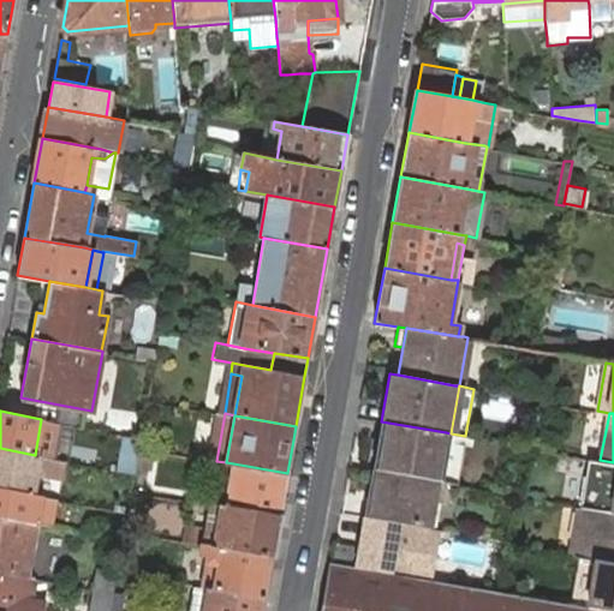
[(41,419),(35,455),(52,457),(58,423),(41,419)]
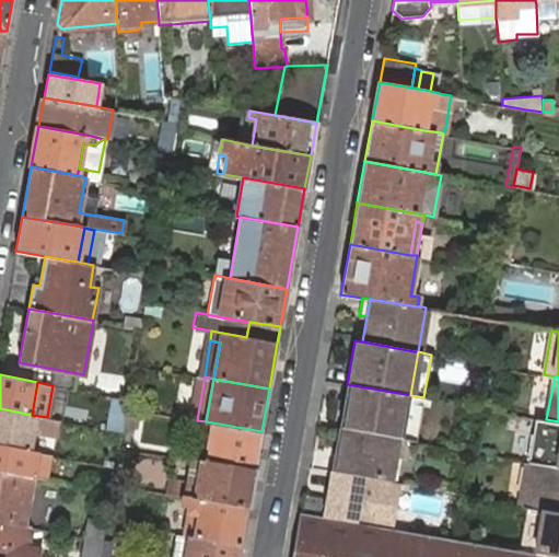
[(347,384),(339,427),(398,437),(403,438),(409,397),(410,395),(406,394),(347,384)]
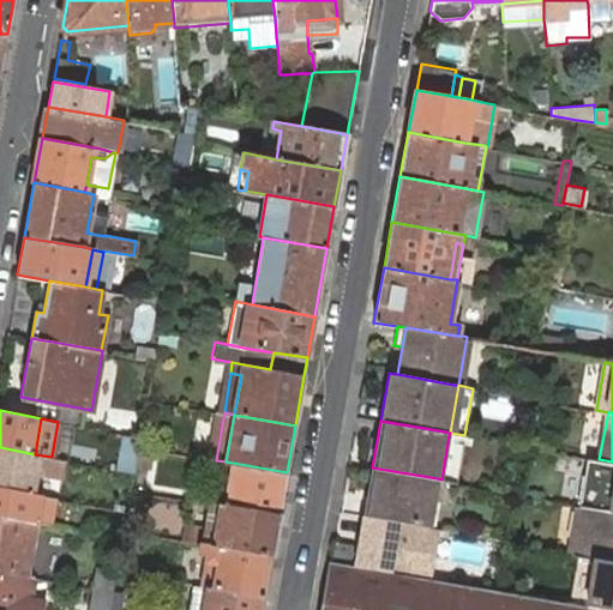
[(134,472),(134,466),(138,446),(140,436),(125,433),(119,470),(134,472)]
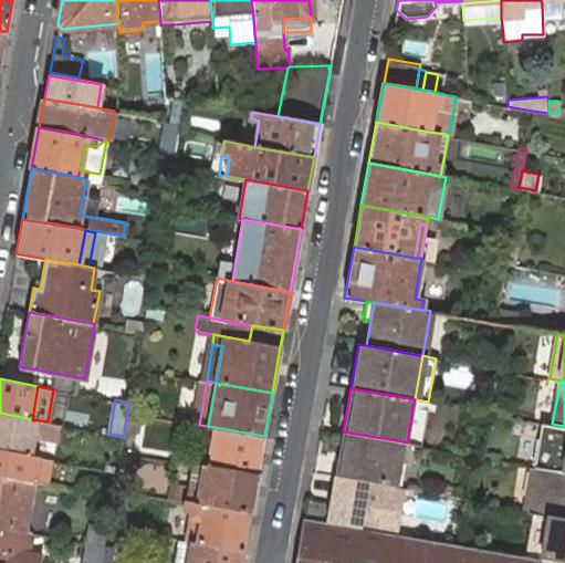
[(136,433),(139,414),(127,412),(124,430),(136,433)]
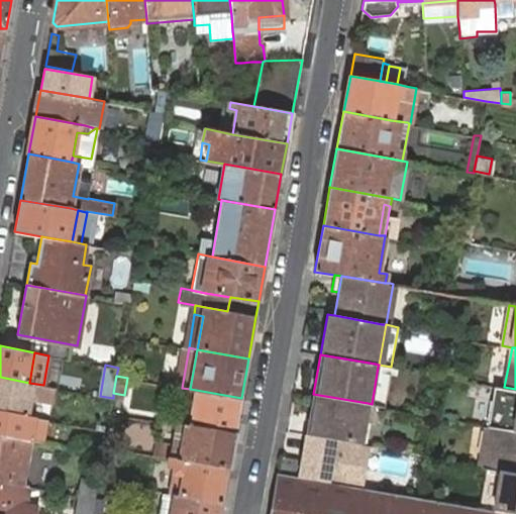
[(0,409),(26,415),(30,397),(35,397),(36,395),(52,398),(54,387),(43,385),(29,383),(0,377),(0,409)]
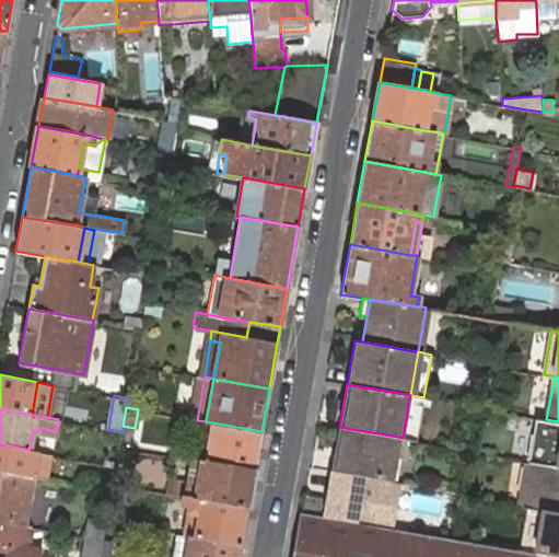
[(536,418),(528,462),(558,466),(558,421),(546,419),(536,418)]
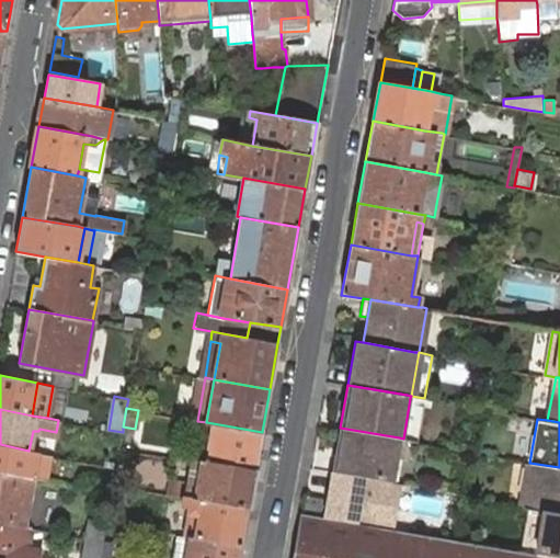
[(254,469),(262,432),(213,423),(206,460),(254,469)]
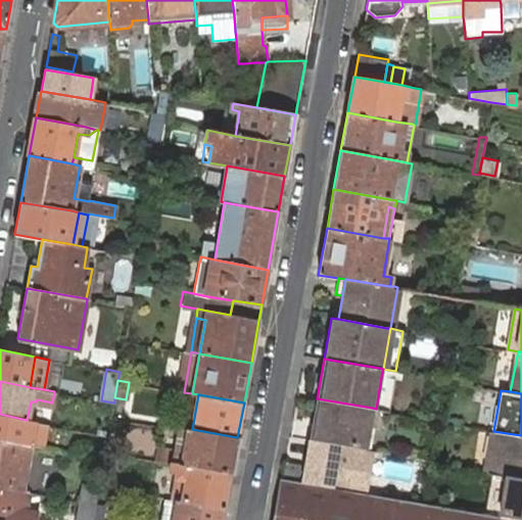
[(318,424),(315,439),(365,448),(369,425),(375,426),(378,409),(376,409),(372,408),(317,398),(312,423),(318,424)]
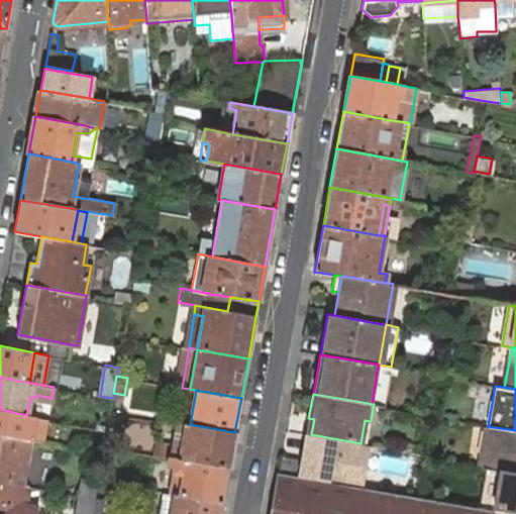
[(0,432),(30,439),(34,416),(26,415),(0,409),(0,432)]
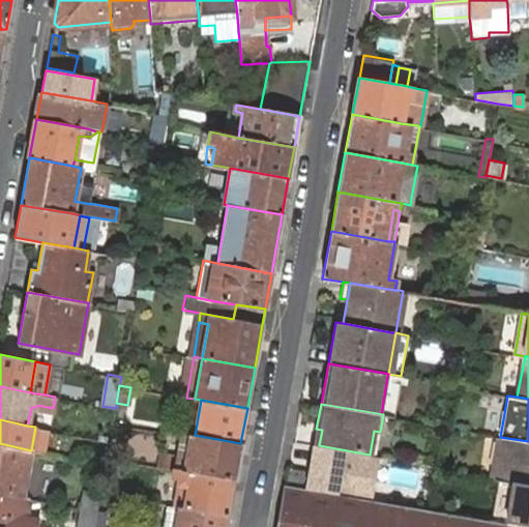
[(43,452),(48,430),(35,427),(31,450),(32,450),(43,452)]
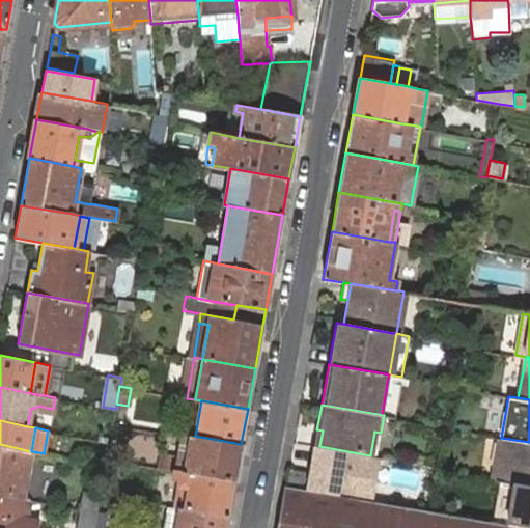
[(316,429),(313,445),(319,446),(323,431),(316,429)]
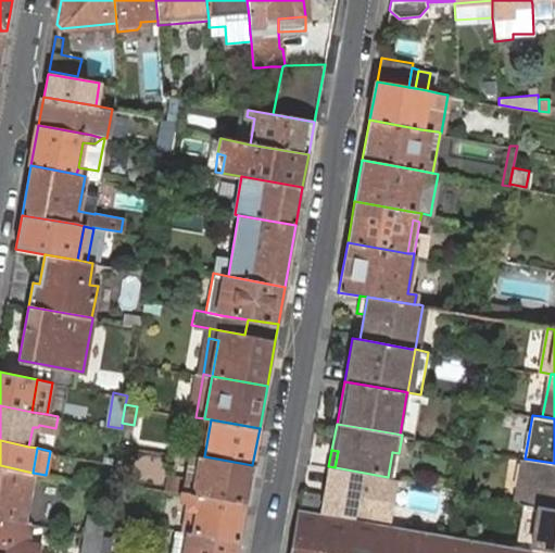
[(246,503),(252,465),(204,456),(190,454),(189,464),(198,466),(197,470),(188,468),(187,476),(167,473),(164,488),(181,491),(246,503)]
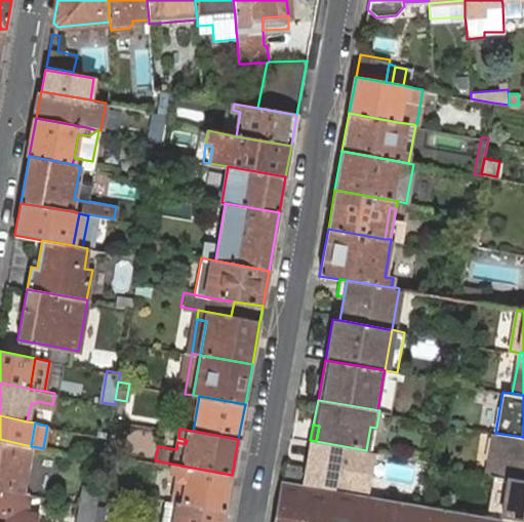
[(494,475),(523,479),(523,437),(495,433),(487,474),(494,475)]
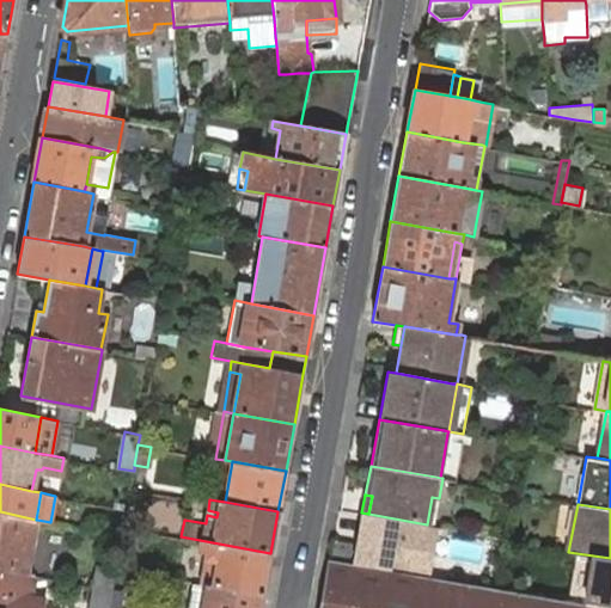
[(0,566),(16,570),(29,572),(37,520),(36,520),(0,511),(0,566)]
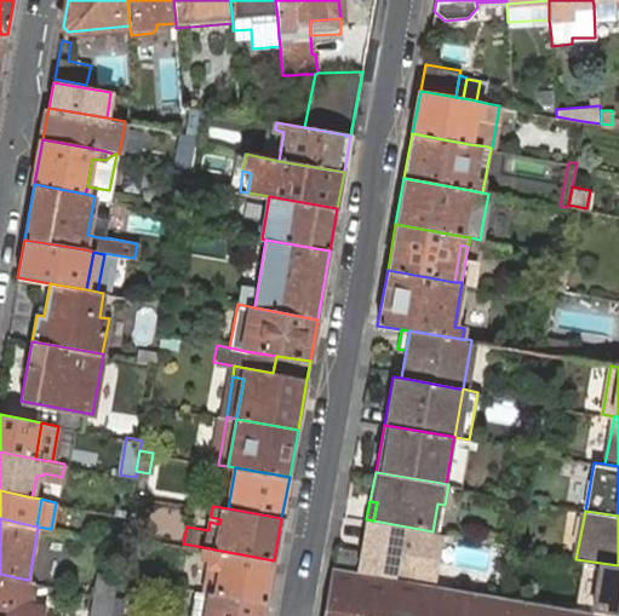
[(373,520),(366,519),(361,548),(367,550),(373,520)]
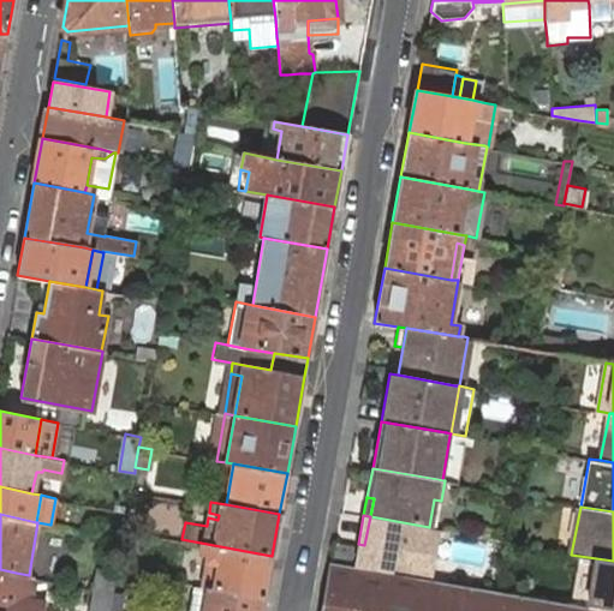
[(369,546),(365,568),(419,577),(431,580),(440,528),(429,527),(370,516),(364,545),(358,544),(357,545),(369,546)]
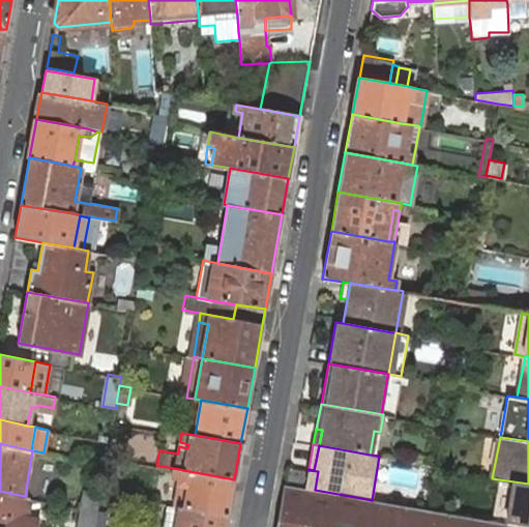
[(288,467),(286,485),(301,488),(304,470),(288,467)]
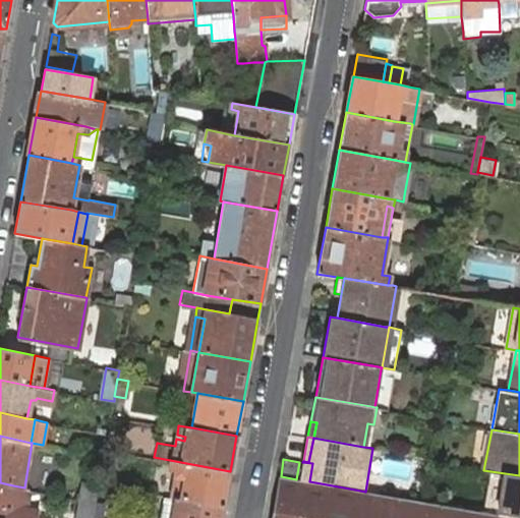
[(224,506),(230,471),(170,460),(169,468),(176,469),(170,497),(177,499),(224,506)]
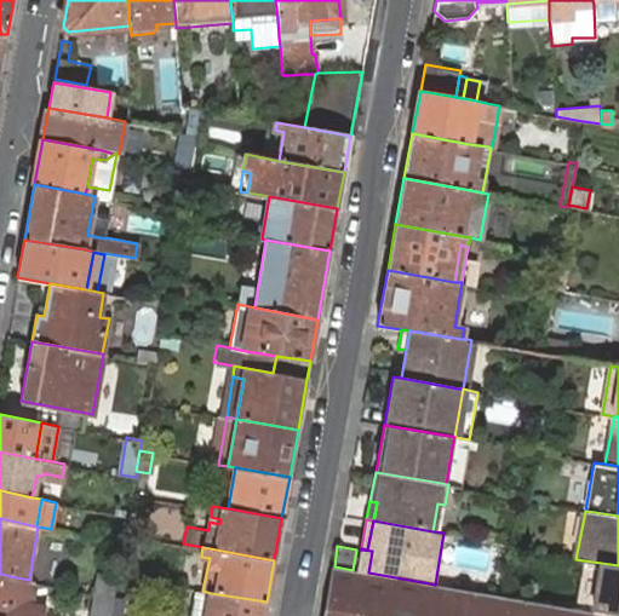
[(360,550),(356,570),(368,573),(372,551),(360,550)]
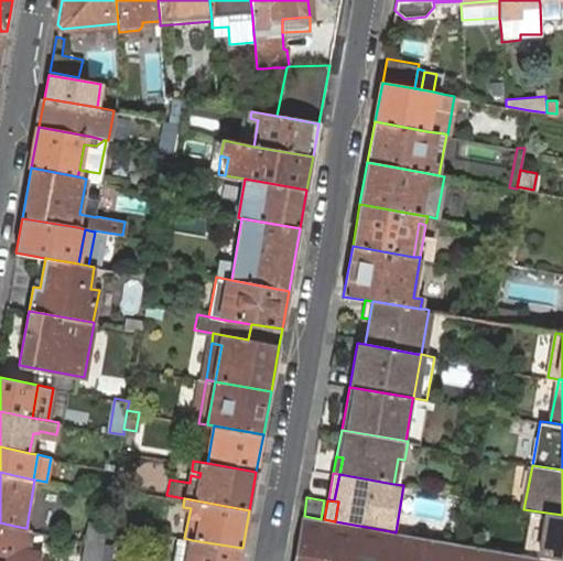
[(539,557),(562,560),(562,515),(531,510),(527,532),(542,536),(539,557)]
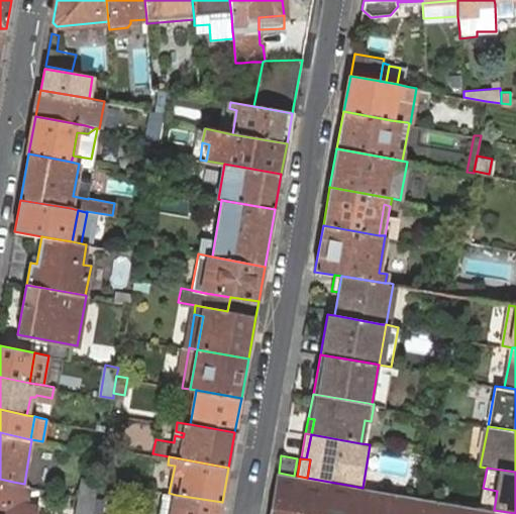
[(515,513),(494,510),(480,508),(415,497),(363,488),(352,486),(307,478),(297,476),(294,476),(279,473),(271,513),(515,513)]
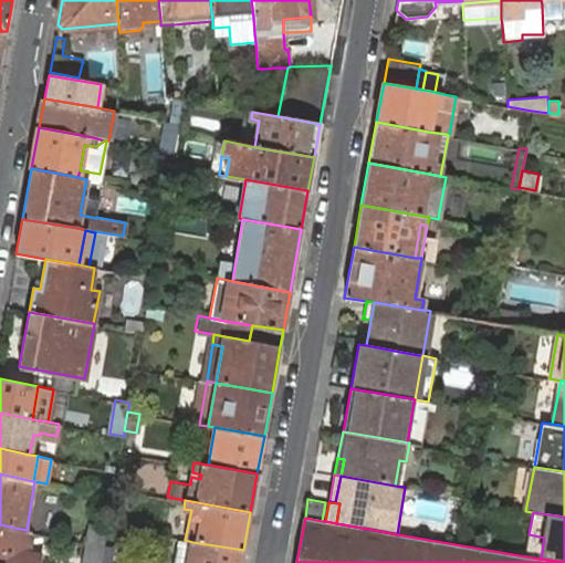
[(0,562),(40,562),(42,554),(28,552),(30,539),(39,540),(40,533),(32,531),(27,530),(14,528),(0,524),(0,562)]
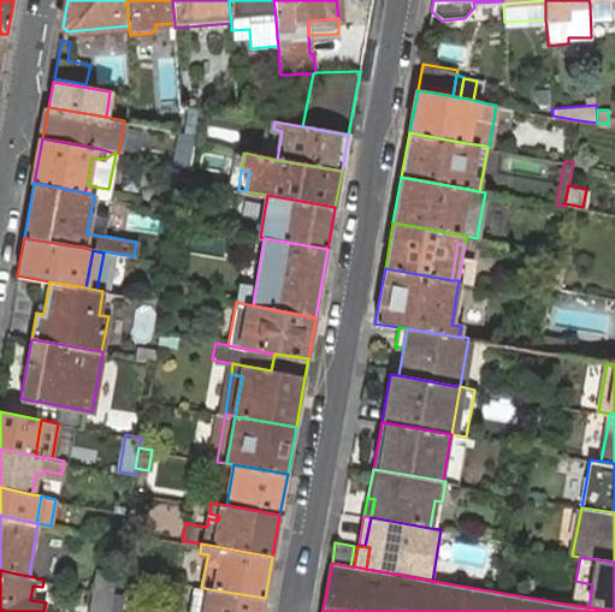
[(575,581),(572,605),(589,607),(592,584),(575,581)]
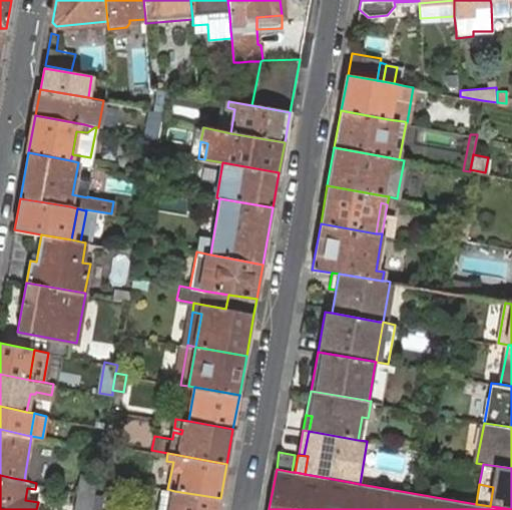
[(217,509),(220,498),(174,491),(167,489),(161,488),(156,509),(217,509)]
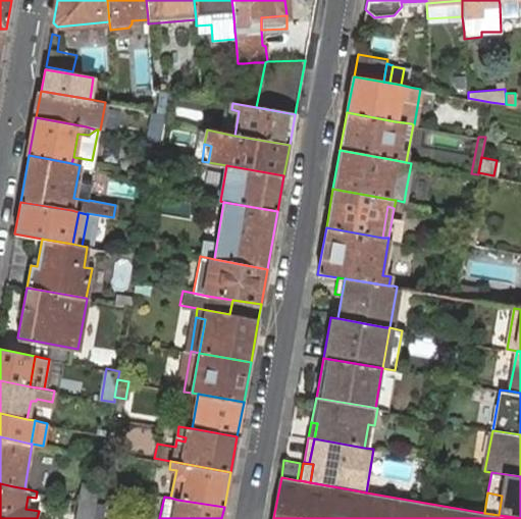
[(92,518),(93,517),(96,503),(80,500),(75,518),(92,518)]
